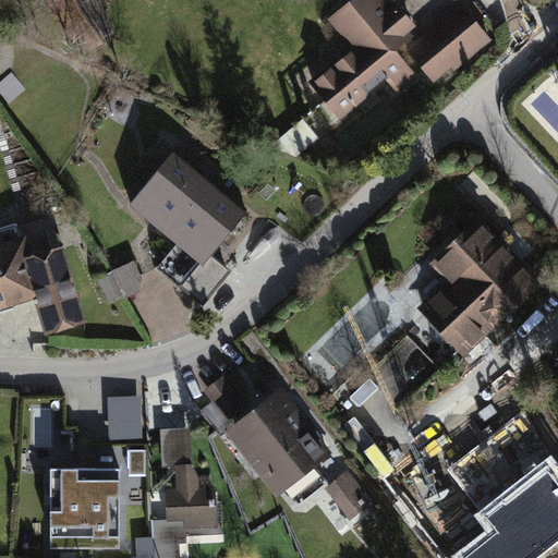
[(383,0),(353,0),(328,21),(351,48),(310,83),(341,120),(387,82),(398,96),(419,79),(397,52),(415,38),(411,33),(416,28),(397,4),(390,9),(383,0)]
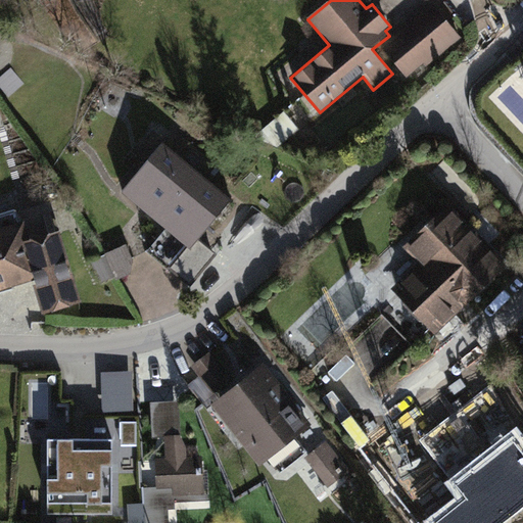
[(459,39),(431,4),(379,46),(408,81),(459,39)]
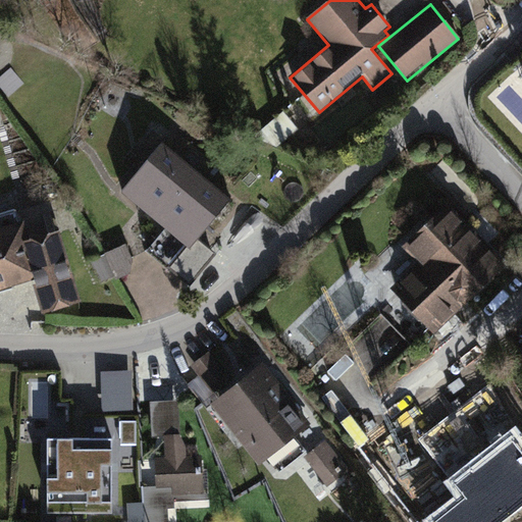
[(298,131),(282,113),(253,138),(276,148),(298,131)]
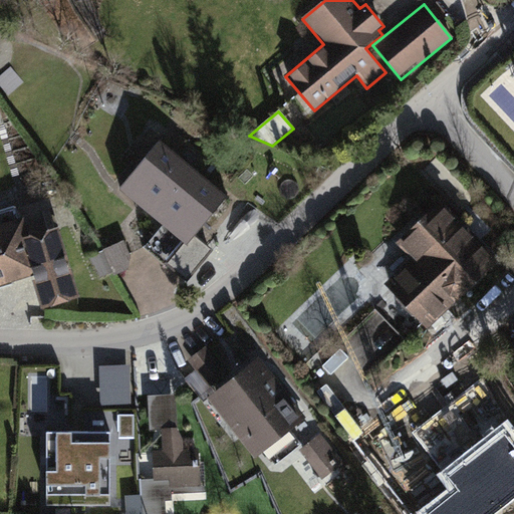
[(229,197),(160,141),(118,191),(163,227),(145,249),(188,284),(215,252),(196,237),(229,197)]
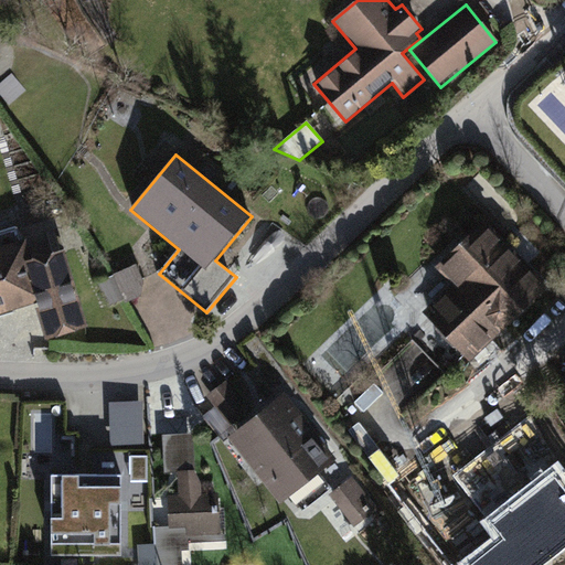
[(454,285),(422,315),(470,365),(548,289),(484,222),(437,267),(454,285)]
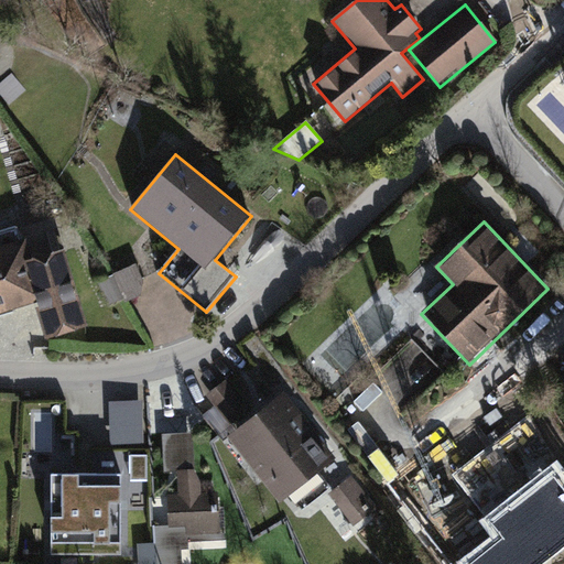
[(0,314),(35,303),(47,340),(87,327),(64,252),(33,261),(25,239),(21,241),(18,228),(0,232),(0,314)]
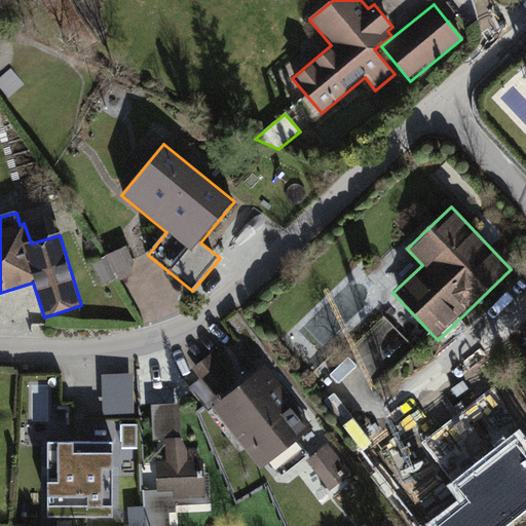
[(126,247),(106,257),(106,258),(116,279),(117,283),(132,276),(135,262),(126,247)]
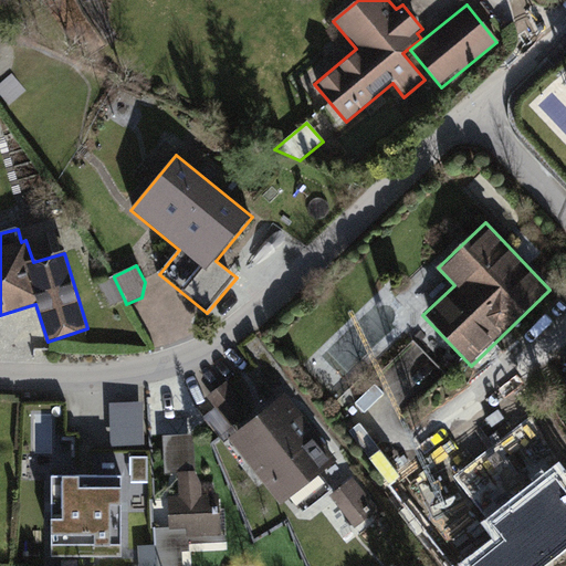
[(125,301),(114,278),(98,284),(109,308),(125,301)]
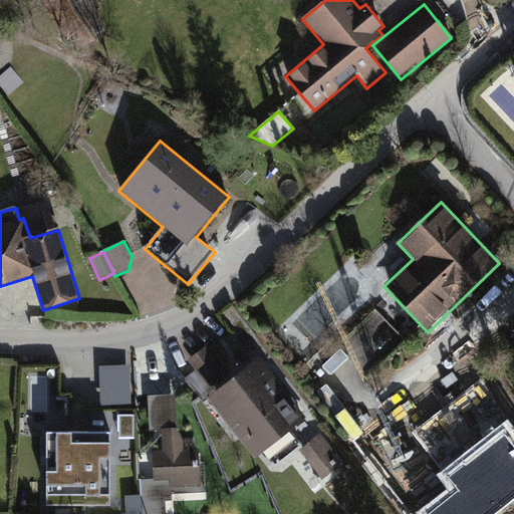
[(208,401),(256,459),(305,420),(258,362),(234,381),(206,347),(189,361),(196,370),(184,379),(204,404),(208,401)]
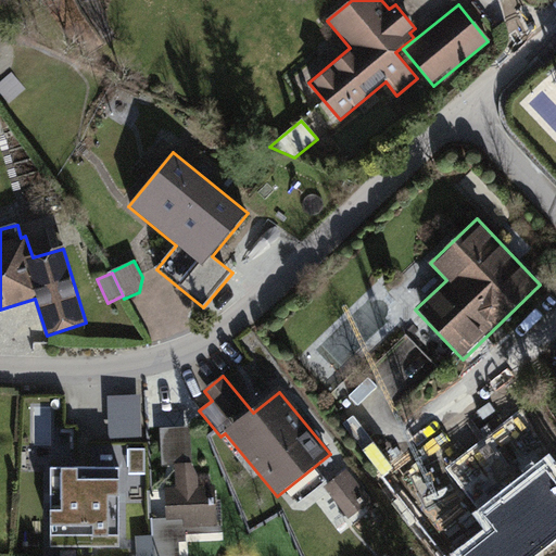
[(141,396),(106,397),(108,440),(142,439),(141,396)]
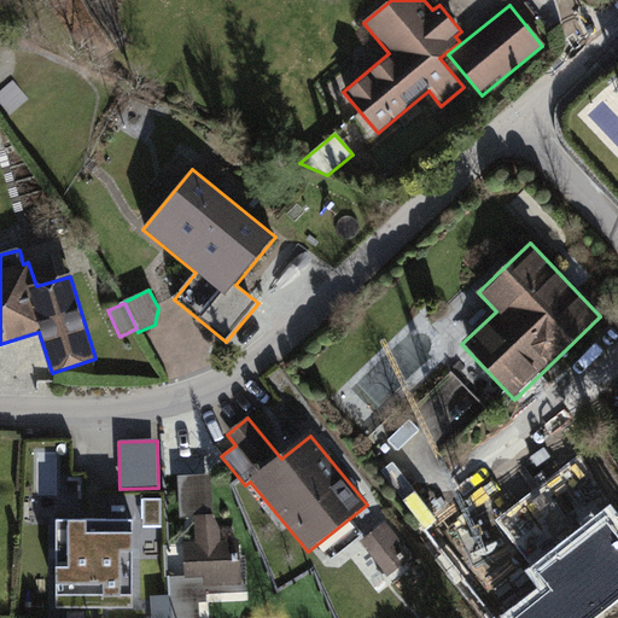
[(213,517),(211,476),(178,477),(180,519),(194,519),(194,518),(213,517)]
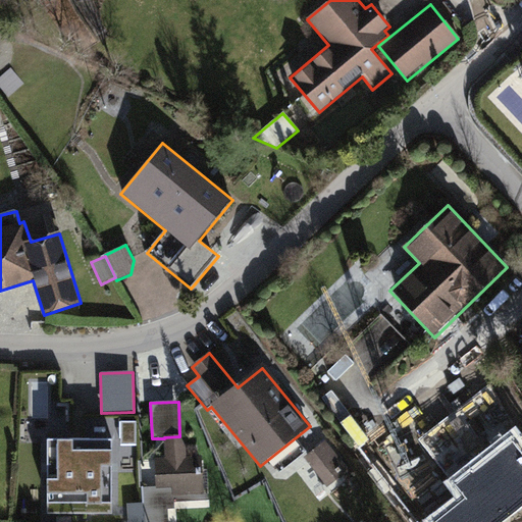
[(166,459),(156,459),(157,488),(173,487),(173,496),(203,493),(201,457),(188,458),(179,436),(164,437),(164,438),(166,459)]
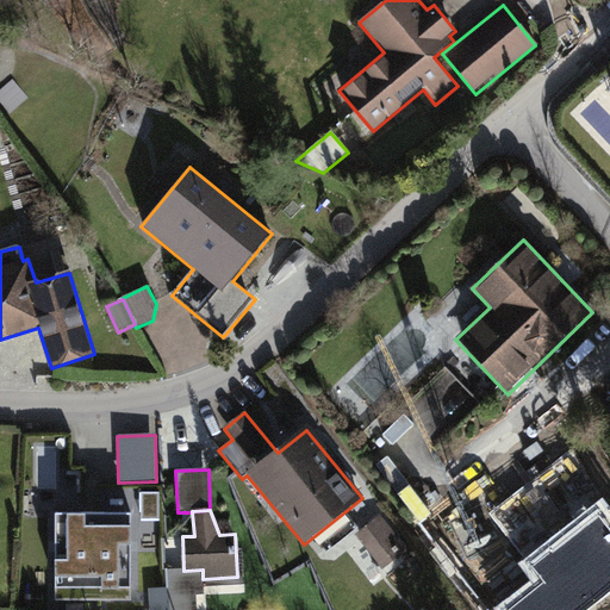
[(55,514),(55,602),(131,601),(130,514),(55,514)]
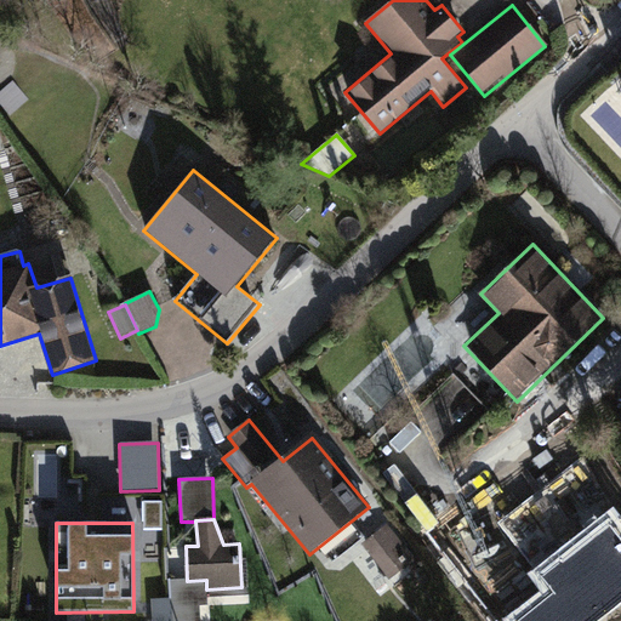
[(415,562),(386,525),(360,545),(389,581),(415,562)]
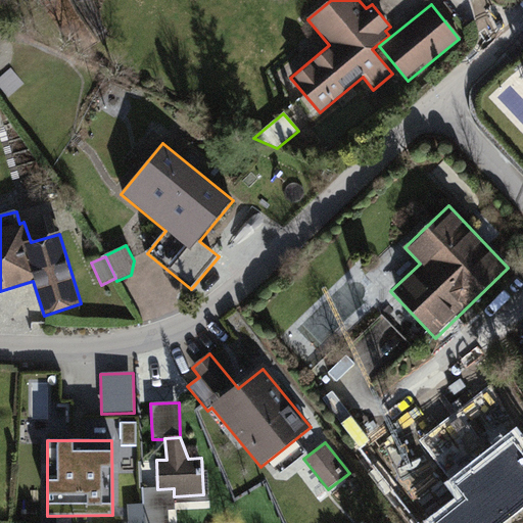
[(143,486),(154,486),(154,461),(143,461),(143,486)]
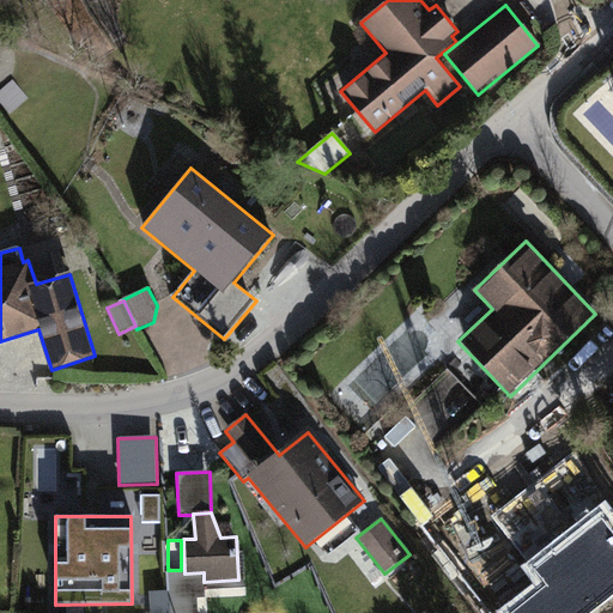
[(170,612),(169,592),(150,593),(150,612),(170,612)]
